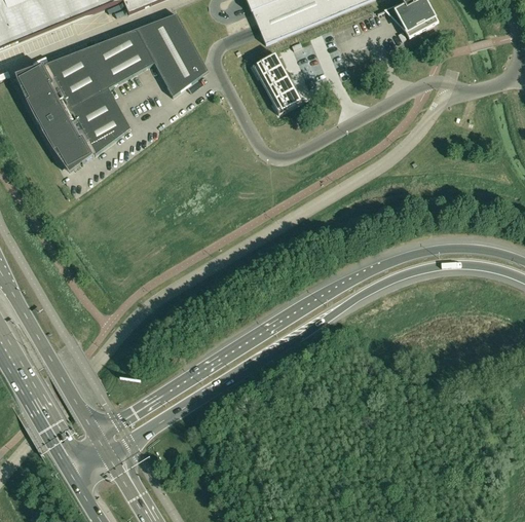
[(0,48),(39,33),(120,0),(122,0),(127,12),(156,0),(0,0),(0,48)]
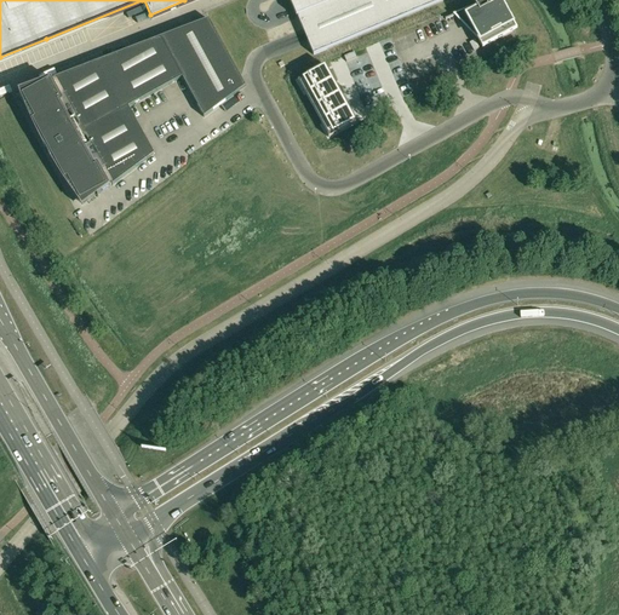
[(313,51),(433,0),(291,0),(293,7),(297,13),(304,32),(308,39),(313,51)]
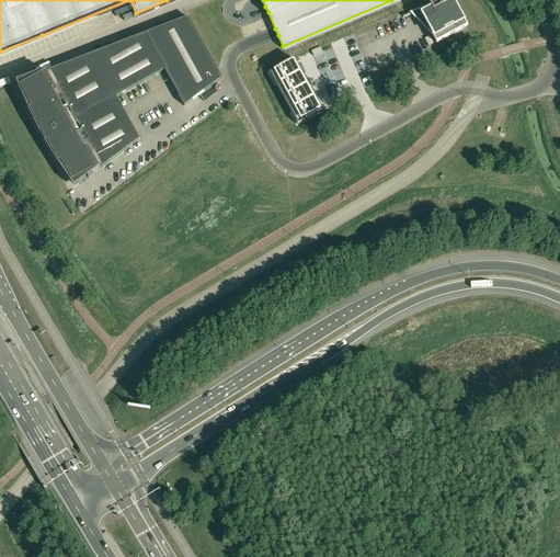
[(418,7),(415,7),(415,8),(419,12),(421,12),(431,32),(435,40),(465,24),(467,23),(455,0),(432,0),(430,1),(418,7)]
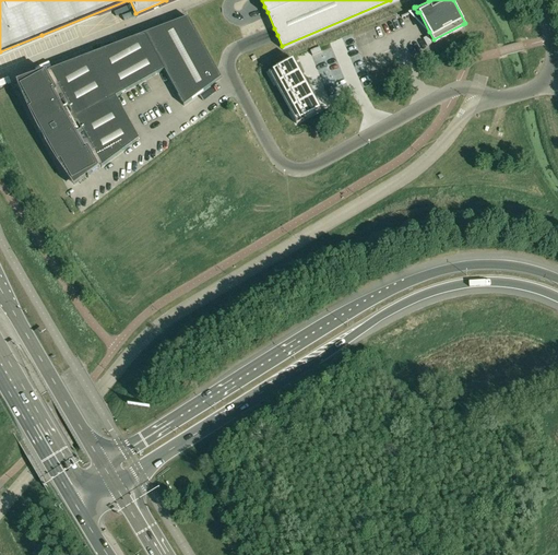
[(73,184),(98,165),(138,136),(115,93),(163,66),(182,102),(220,74),(187,13),(45,68),(15,79),(23,96),(31,115),(36,125),(38,124),(39,127),(37,127),(44,139),(46,138),(47,140),(45,141),(51,152),(60,166),(73,184)]
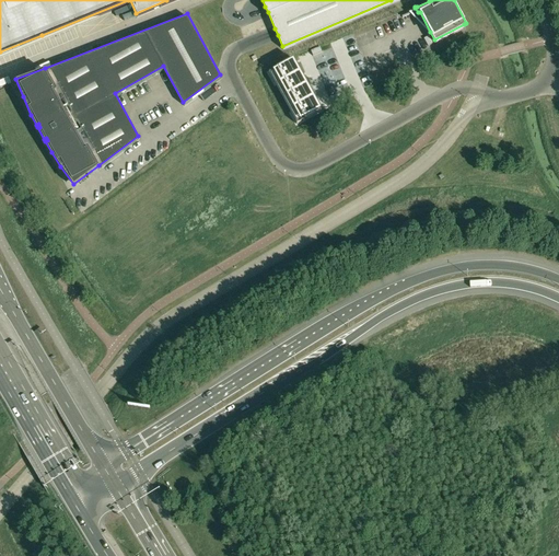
[(318,43),(310,47),(312,51),(321,48),(318,43)]
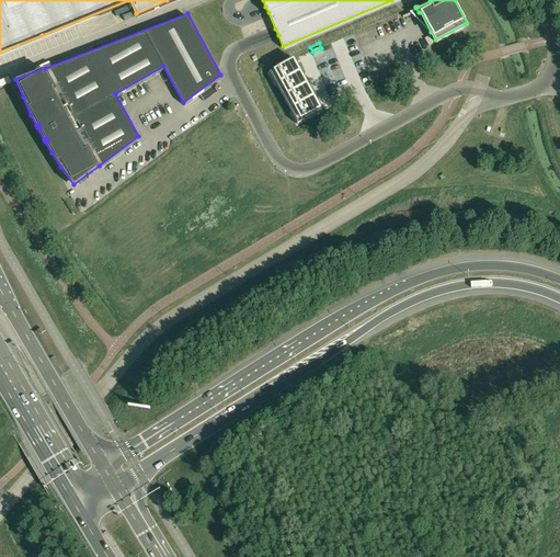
[(270,71),(276,82),(300,69),(293,56),(269,69),(269,70),(270,71)]
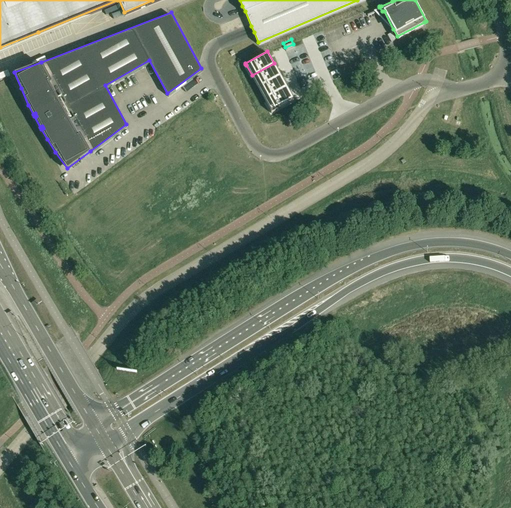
[(274,63),(252,75),(258,86),(280,74),(274,63)]
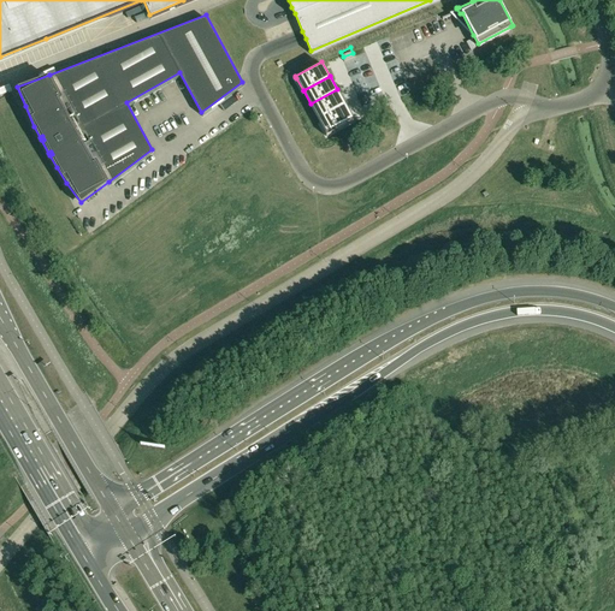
[(311,104),(318,118),(344,104),(337,89),(311,104)]
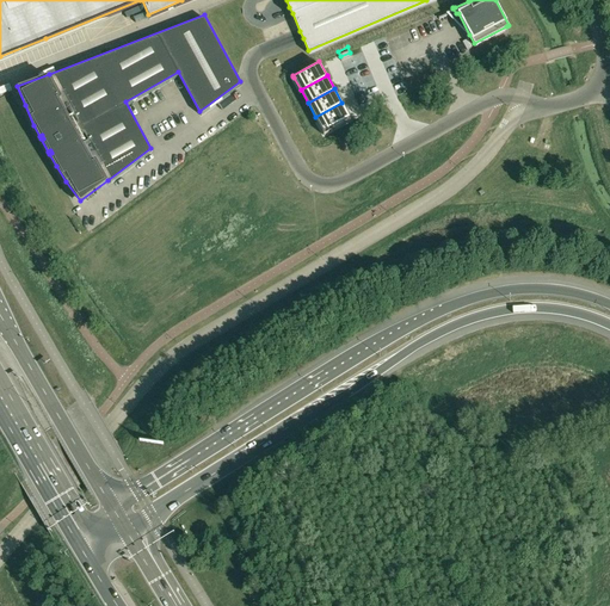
[(350,116),(342,103),(315,117),(322,129),(321,129),(322,131),(324,130),(350,116)]
